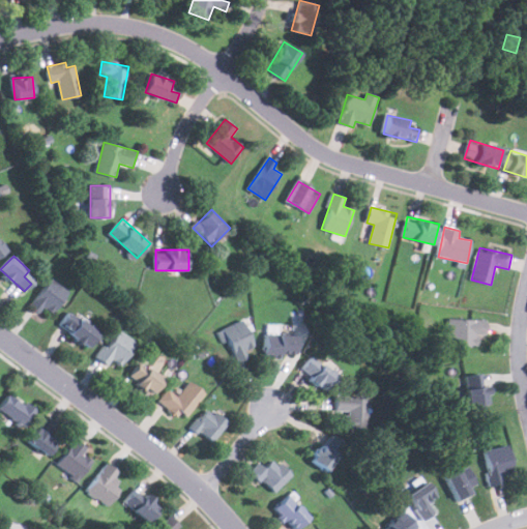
[(39,315),(46,309),(52,314),(70,294),(54,278),(29,305),(39,315)]
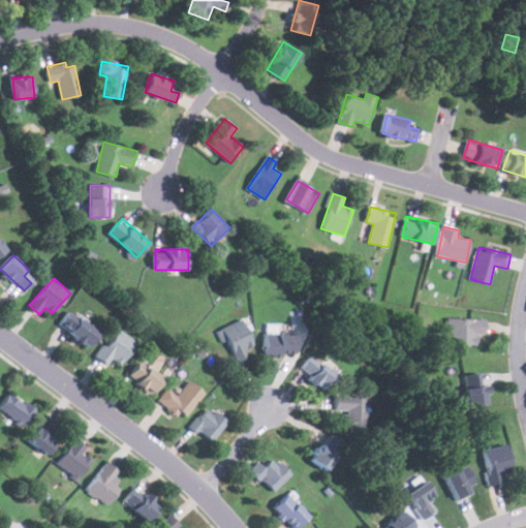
[(100,332),(69,310),(59,325),(90,347),(100,332)]
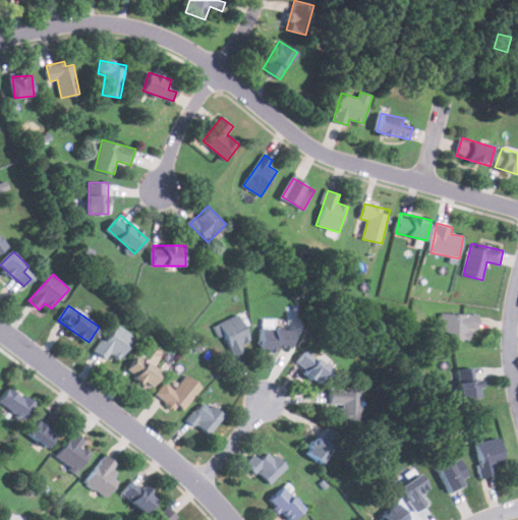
[(251,339),(239,314),(220,324),(235,356),(244,351),(241,344),(251,339)]
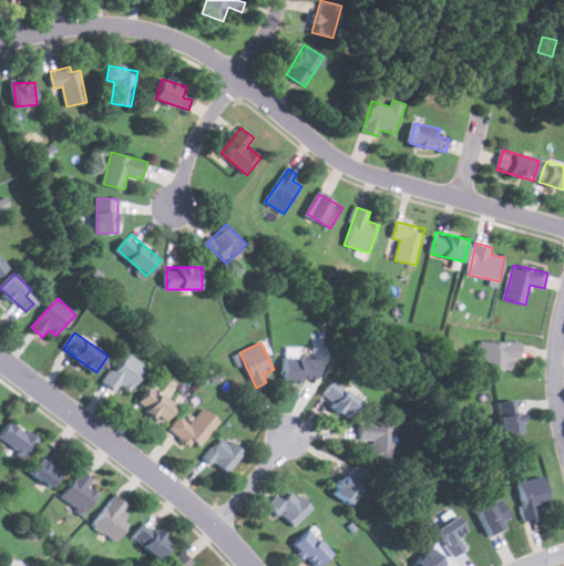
[(512,358),(522,358),(522,342),(480,342),(480,370),(512,370),(512,358)]
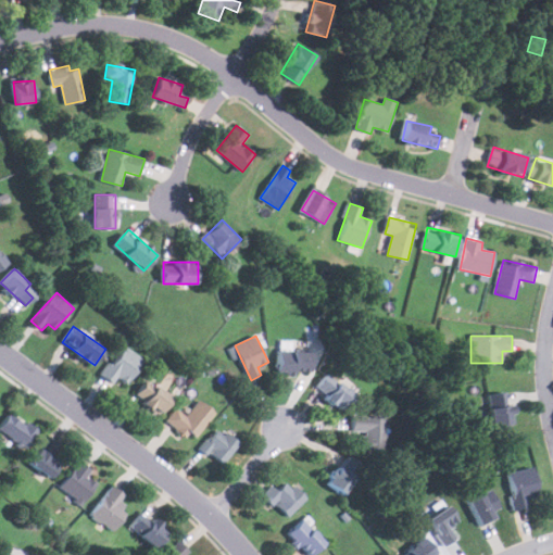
[(114,383),(117,377),(129,385),(145,360),(123,345),(103,376),(114,383)]
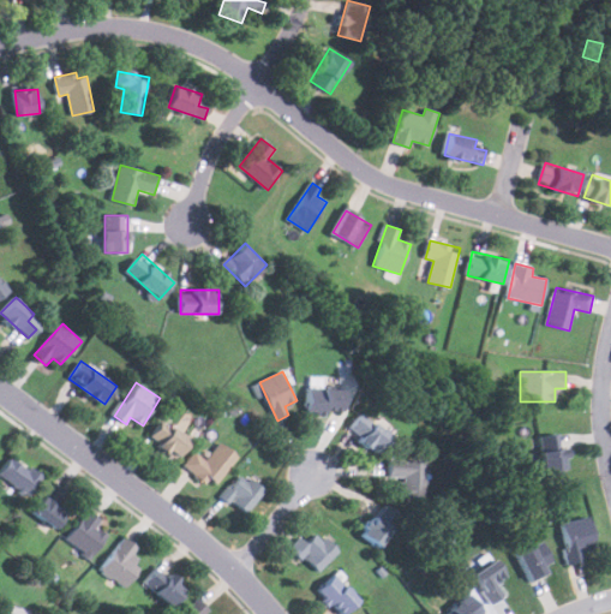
[(309,412),(345,412),(345,389),(324,389),(324,385),(309,385),(309,412)]
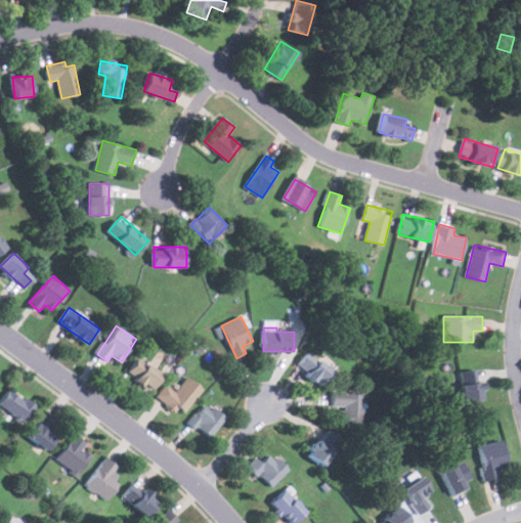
[(299,364),(323,387),(336,374),(310,351),(299,364)]
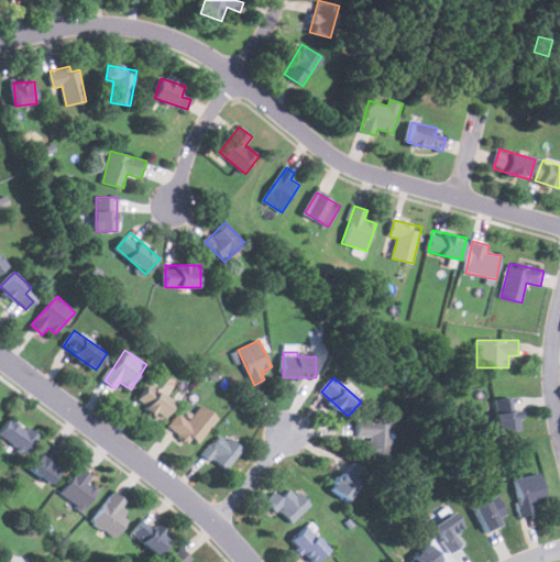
[(138,403),(162,421),(176,403),(152,384),(138,403)]
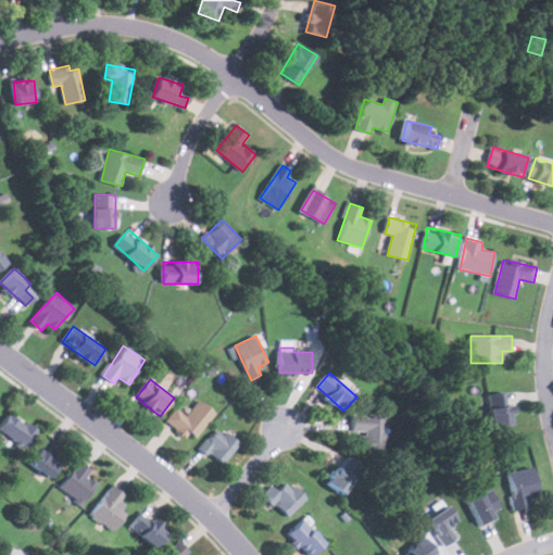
[(490,394),(493,427),(516,425),(513,392),(490,394)]
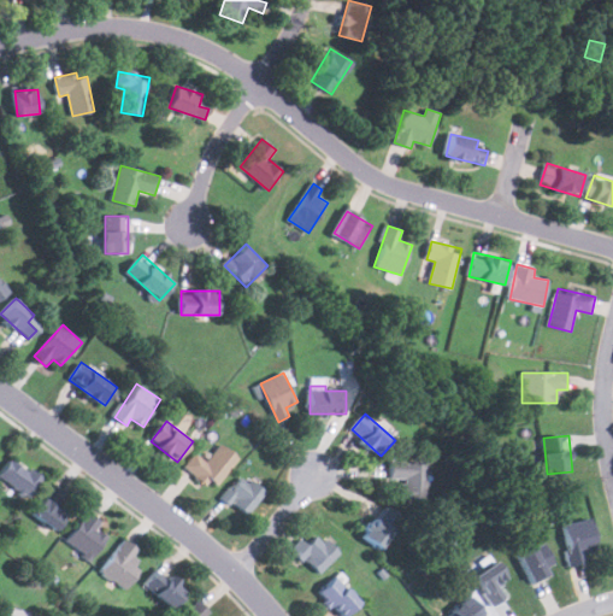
[(195,453),(186,468),(216,490),(239,457),(220,445),(208,463),(195,453)]
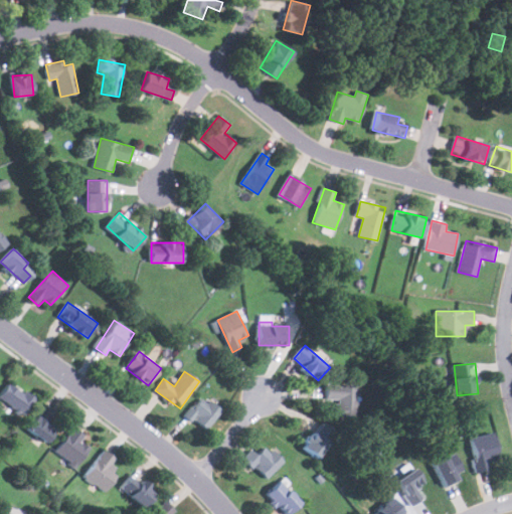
[(0,394),(0,396),(23,415),(35,400),(11,381),(0,394)]
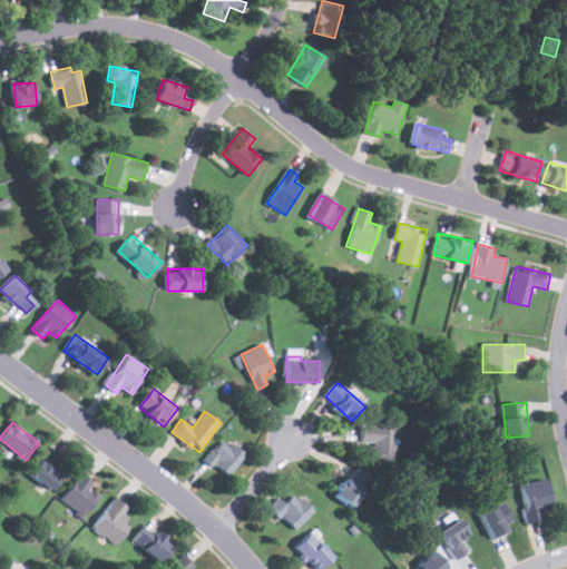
[(394,462),(396,428),(362,427),(362,442),(373,442),(373,461),(394,462)]
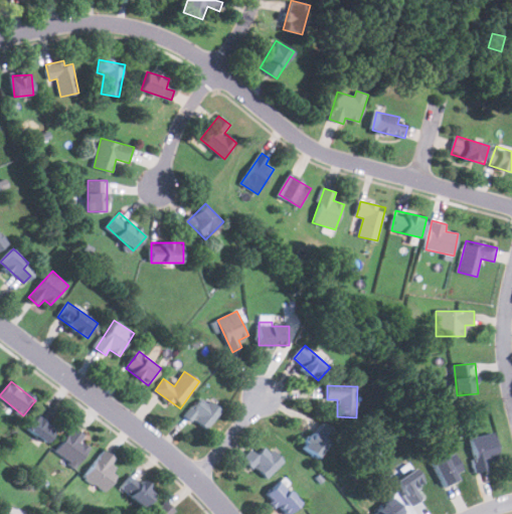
[(222,411),(203,394),(186,413),(205,431),(222,411)]
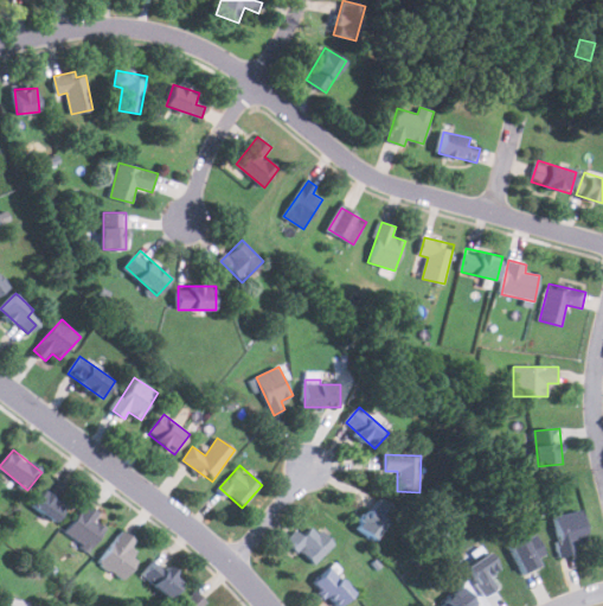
[(66,488),(52,478),(32,505),(57,523),(68,506),(58,499),(66,488)]
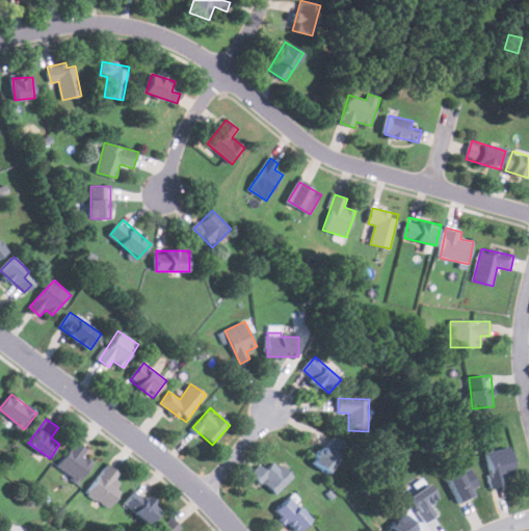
[(329,473),(347,447),(333,436),(315,462),(329,473)]
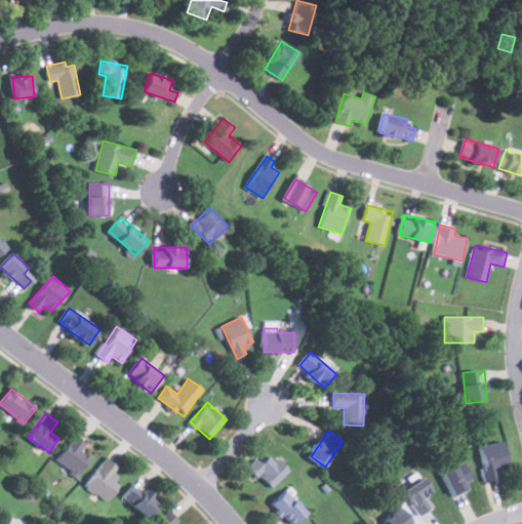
[(56,459),(77,476),(92,457),(83,449),(87,445),(76,436),(56,459)]
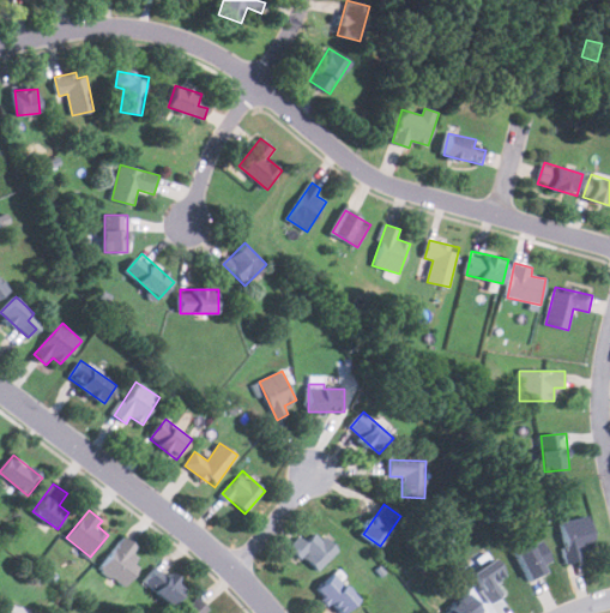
[(584,560),(581,551),(596,548),(589,517),(559,523),(568,564),(584,560)]
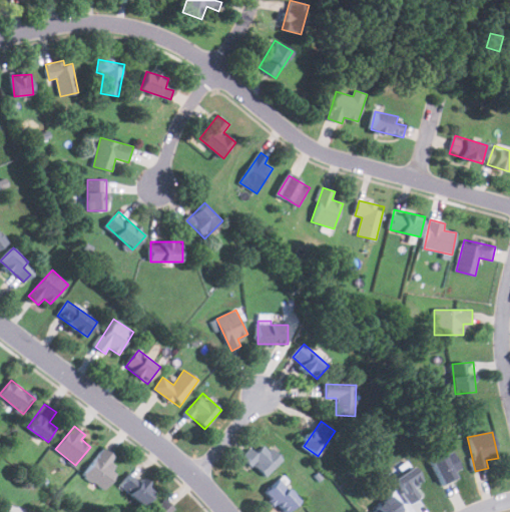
[(266,478),(283,460),(266,443),(257,452),(251,447),(243,456),(266,478)]
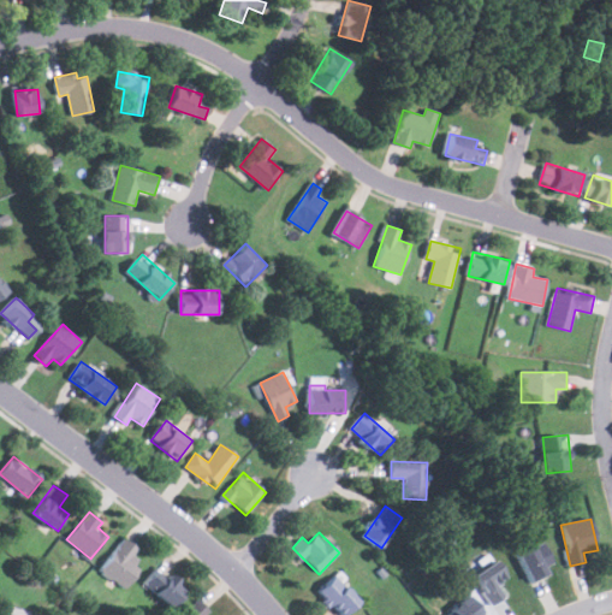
[(140,549),(124,539),(101,572),(126,589),(144,565),(134,557),(140,549)]
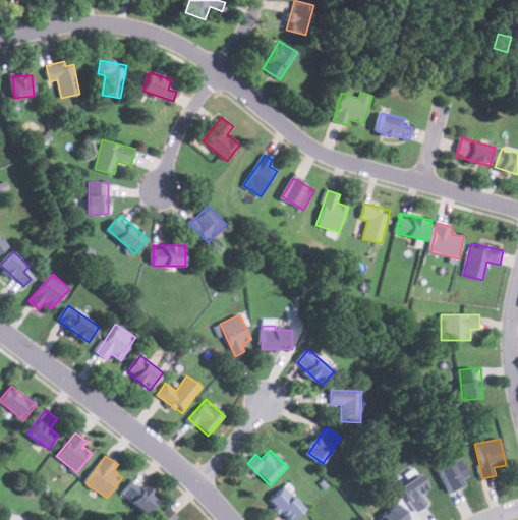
[(464,480),(470,477),(460,459),(439,470),(452,494),(466,485),(464,480)]
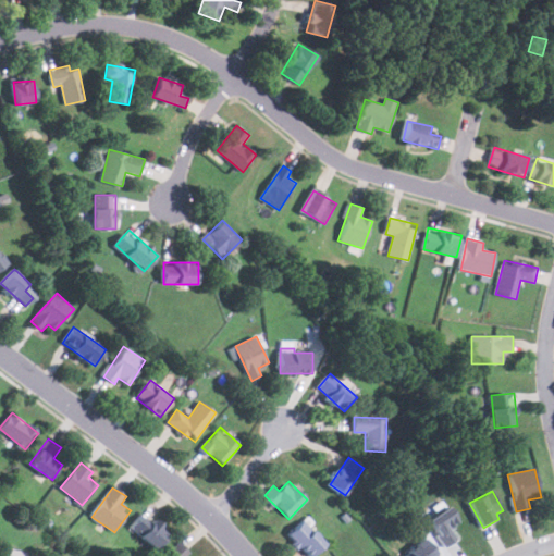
[(453,527),(459,521),(447,507),(429,523),(450,547),(462,538),(453,527)]
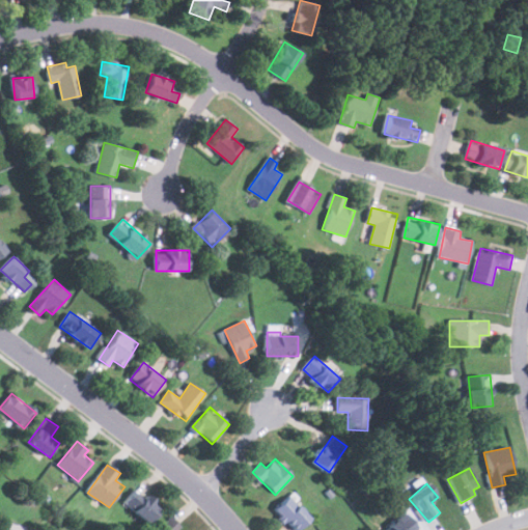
[(149,525),(163,509),(138,487),(124,503),(149,525)]
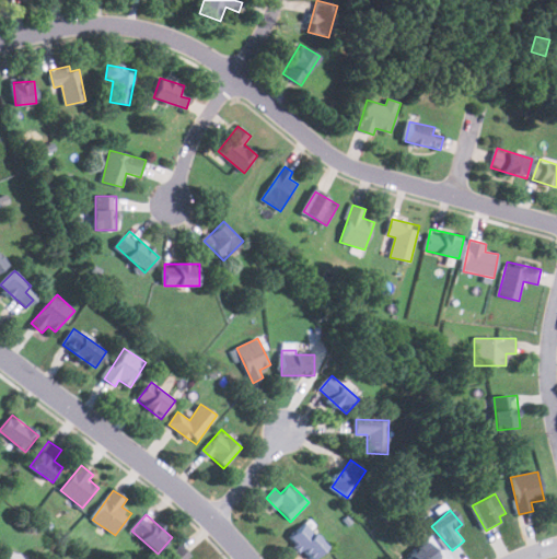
[(317,558),(329,547),(306,523),(290,538),(311,558),(317,558)]
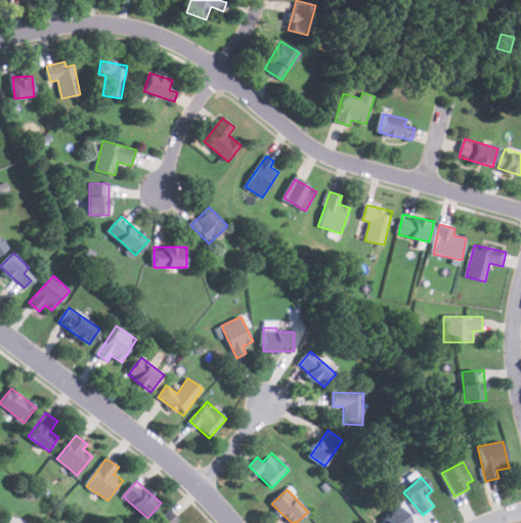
[(413,522),(399,507),(379,522),(413,522)]
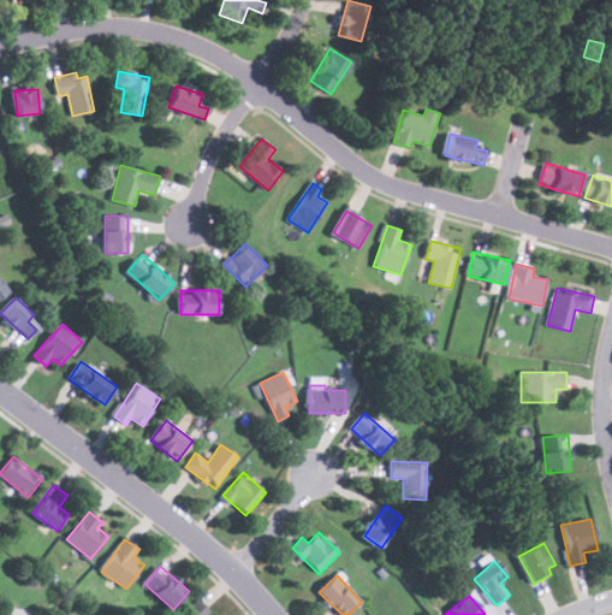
[(208,614),(212,611),(198,599),(182,614),(208,614)]
